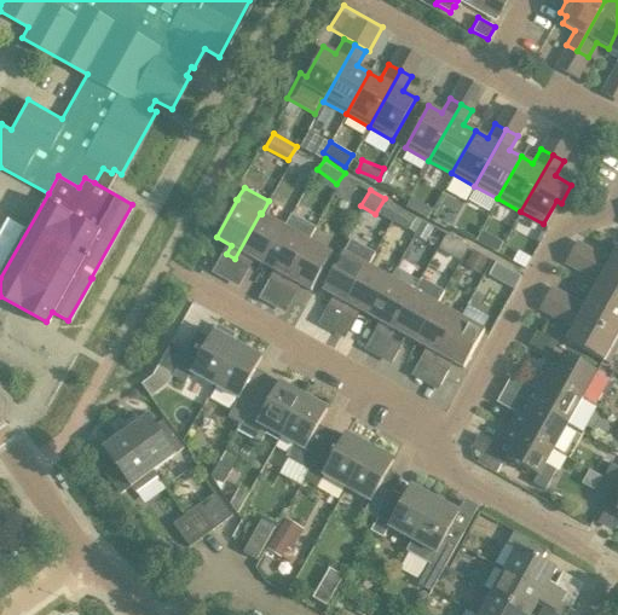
[(411,195),(409,204),(432,213),(434,203),(411,195)]
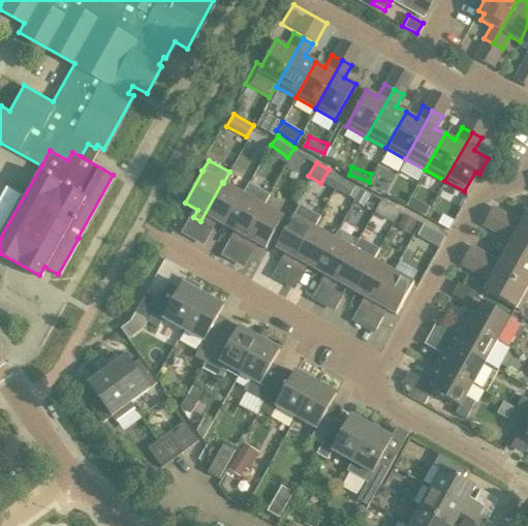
[(340,176),(333,188),(347,195),(353,197),(353,195),(359,187),(353,184),(354,183),(340,176)]
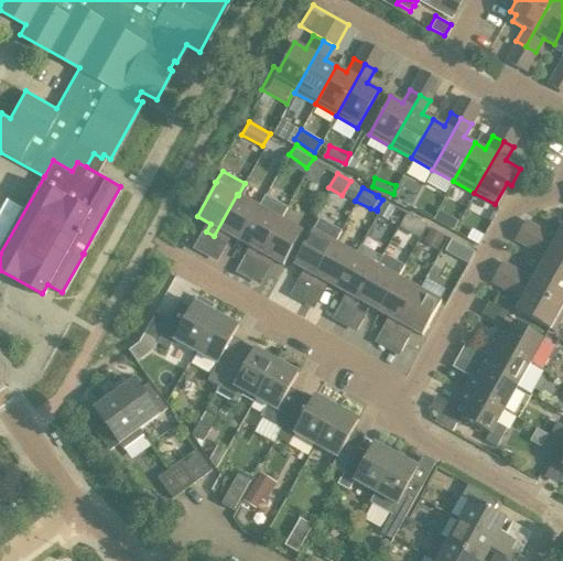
[(237,194),(214,236),(222,240),(227,233),(240,239),(266,194),(264,194),(258,206),(238,195),(237,194)]
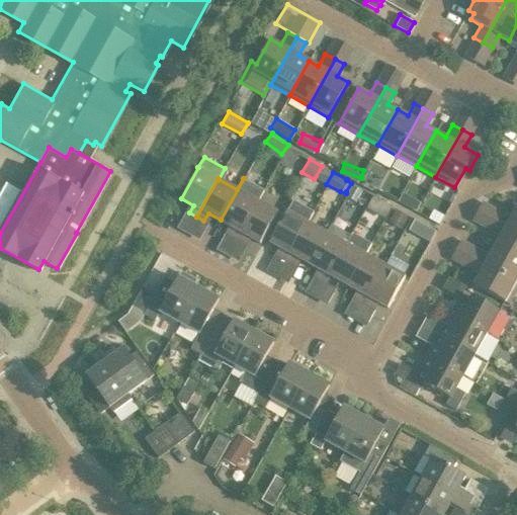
[(224,232),(216,248),(227,254),(236,239),(263,189),(244,178),(221,220),(233,227),(229,235),(224,232)]
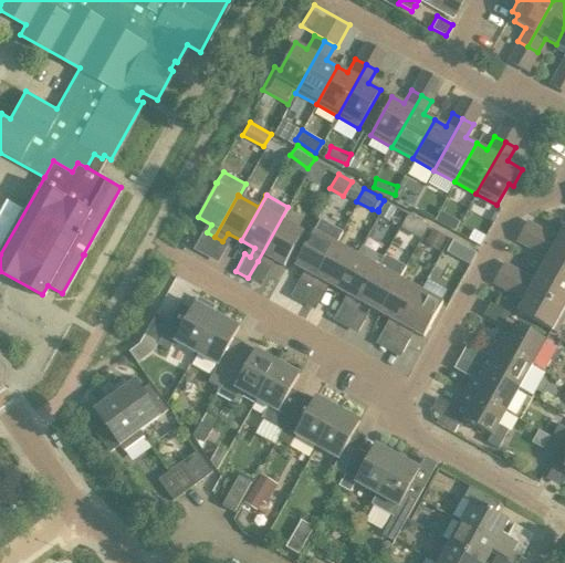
[(395,207),(385,201),(378,215),(388,220),(395,207)]
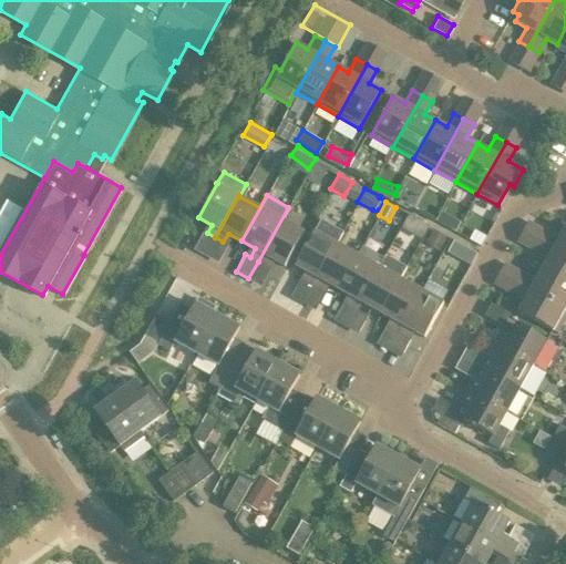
[(288,207),(258,262),(266,266),(270,257),(285,265),(304,232),(283,219),(289,207),(288,207)]
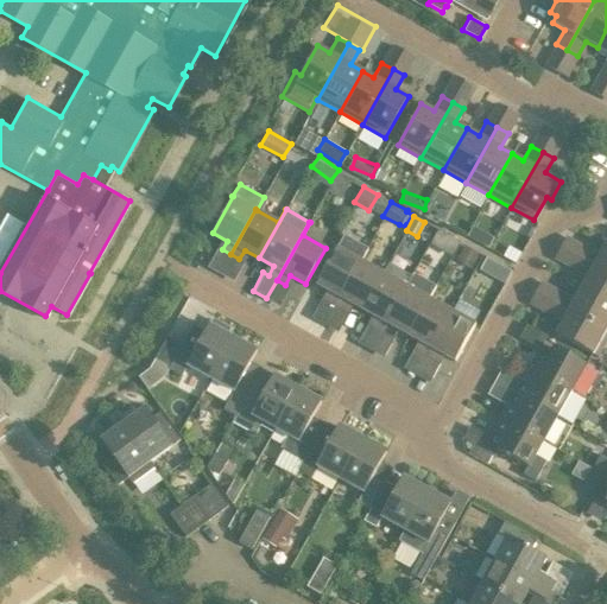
[(475,222),(470,234),(493,243),(499,233),(475,222)]
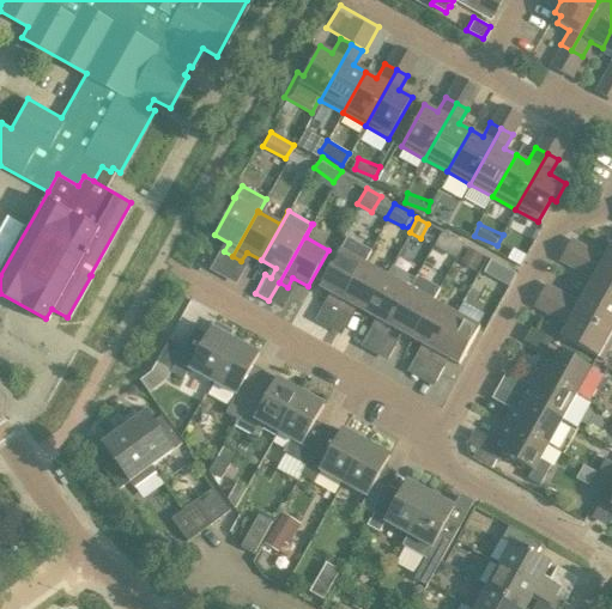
[(317,316),(328,322),(369,249),(346,236),(319,285),(331,292),(317,316)]
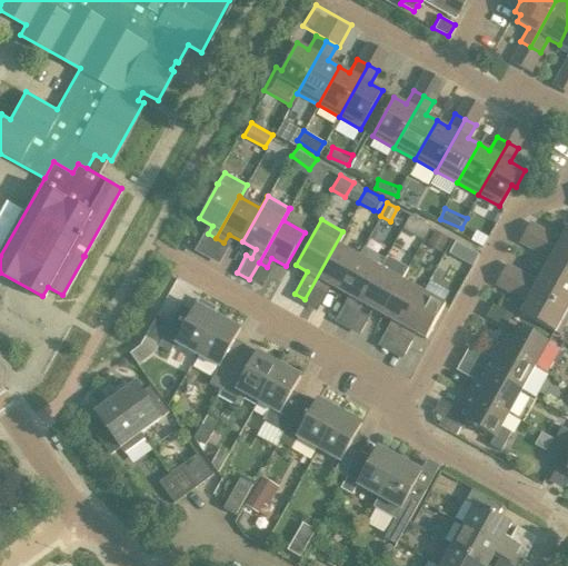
[(546,230),(540,240),(567,255),(567,227),(566,226),(559,238),(546,230)]
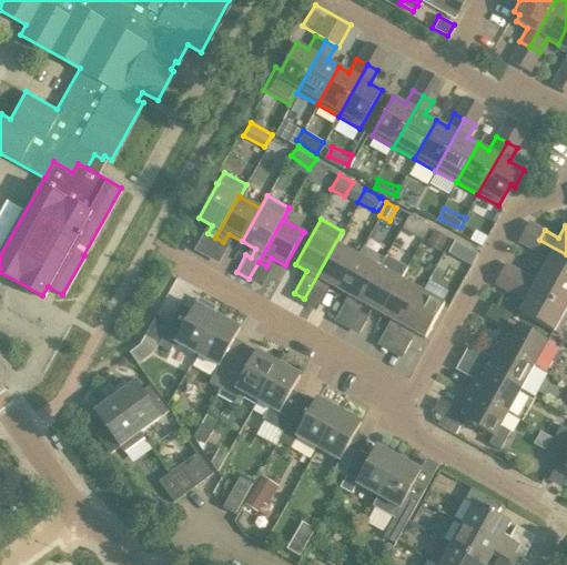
[(426,242),(439,250),(447,236),(433,229),(426,242)]
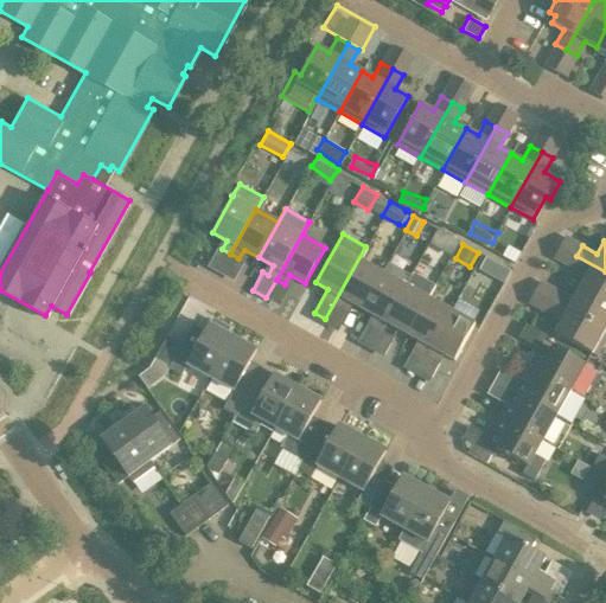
[(348,301),(362,308),(382,273),(359,260),(367,247),(365,247),(325,319),(326,320),(335,305),(343,309),(348,301)]
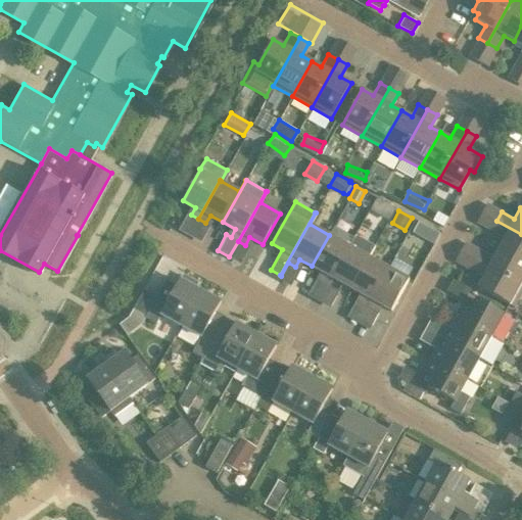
[(419,218),(414,230),(436,240),(442,229),(419,218)]
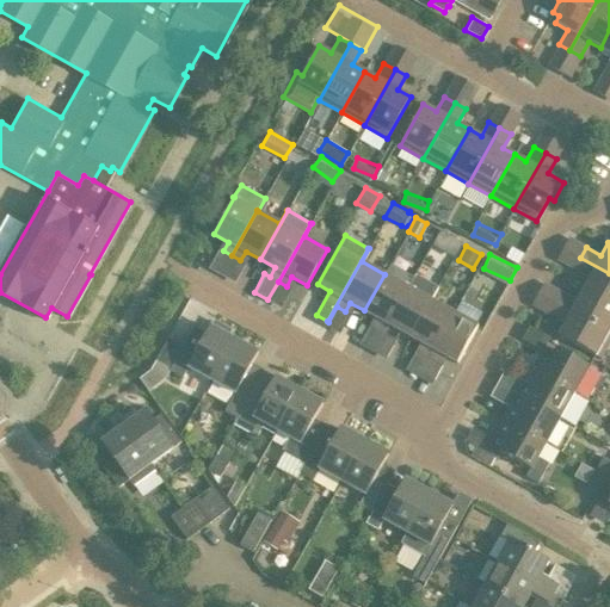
[(589,277),(583,289),(609,303),(609,273),(580,258),(574,268),(589,277)]
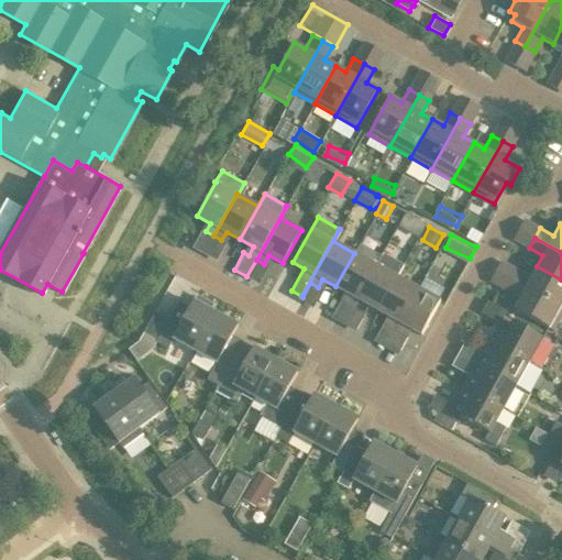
[(344,302),(351,306),(375,264),(354,253),(335,286),(349,294),(344,302)]
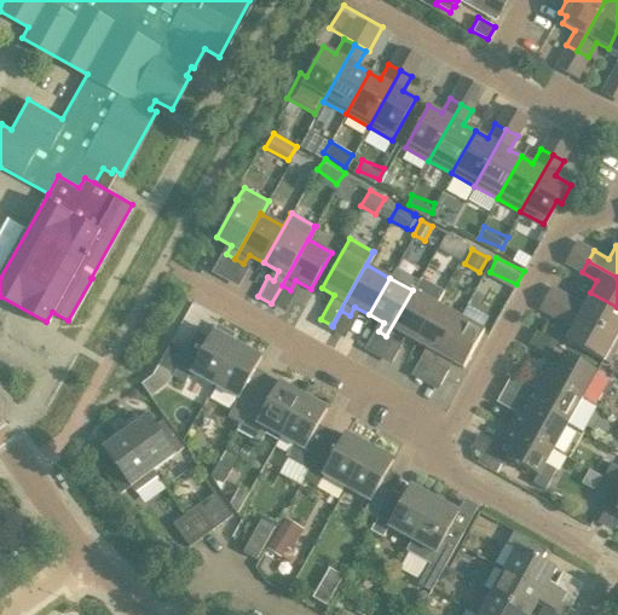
[(386,336),(376,354),(390,363),(400,343),(396,341),(400,332),(415,340),(435,303),(413,290),(386,336)]
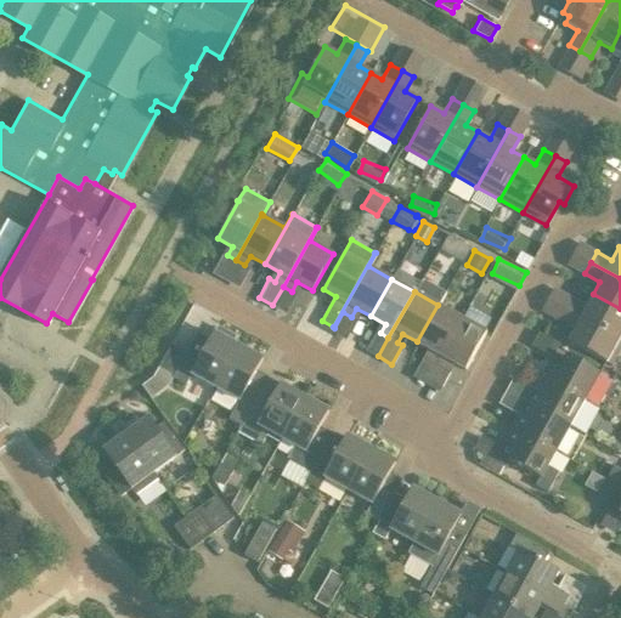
[(571,298),(565,309),(620,339),(620,309),(593,294),(586,306),(571,298)]
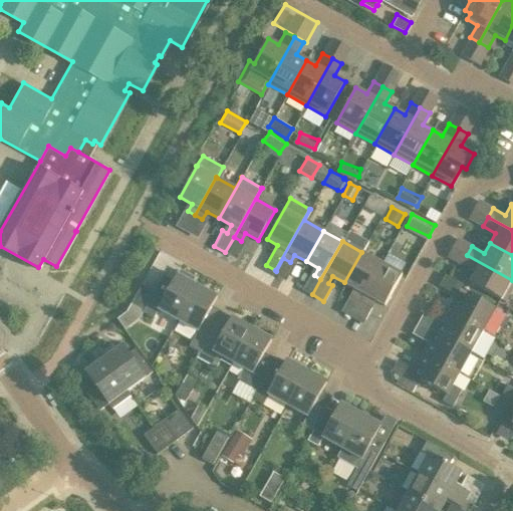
[(394,250),(387,260),(401,270),(408,260),(394,250)]
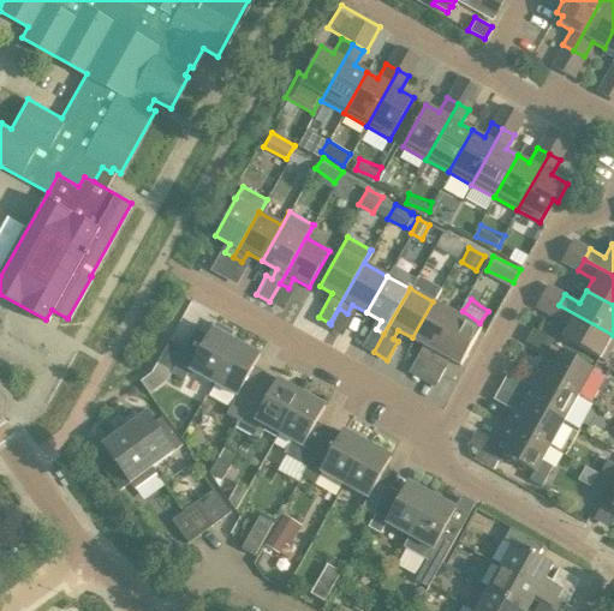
[(433,301),(412,337),(427,347),(423,355),(430,360),(455,315),(433,301)]
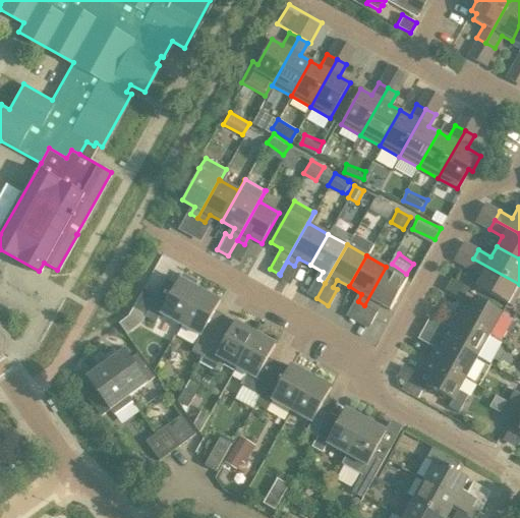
[(519,288),(519,284),(473,259),(468,269),(480,275),(474,285),(511,305),(519,288)]
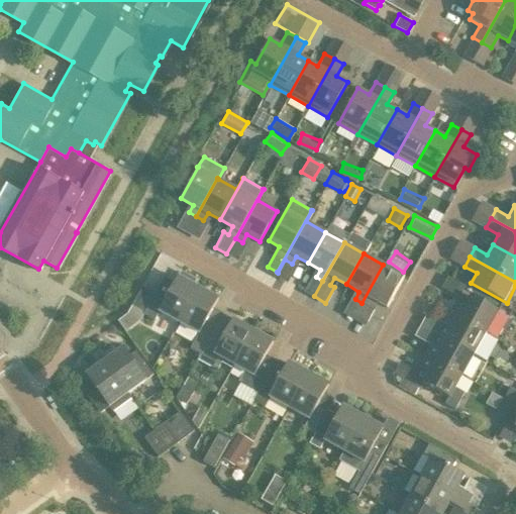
[(383,265),(362,303),(363,303),(356,315),(368,321),(374,309),(370,307),(374,300),(386,307),(403,276),(383,265)]
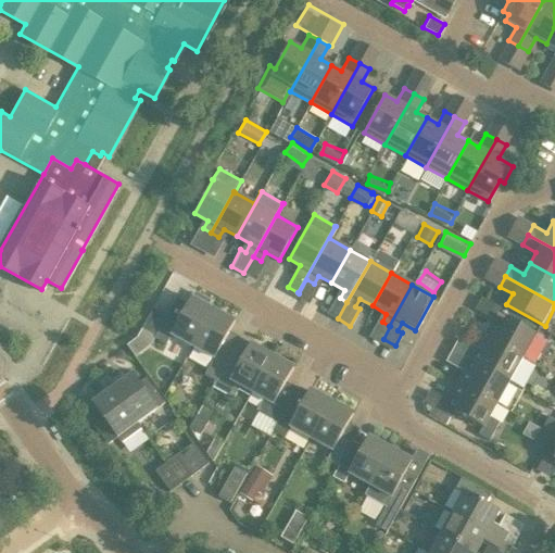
[(166,314),(153,337),(165,343),(171,335),(191,346),(212,309),(206,305),(210,300),(194,292),(191,298),(178,321),(166,314)]
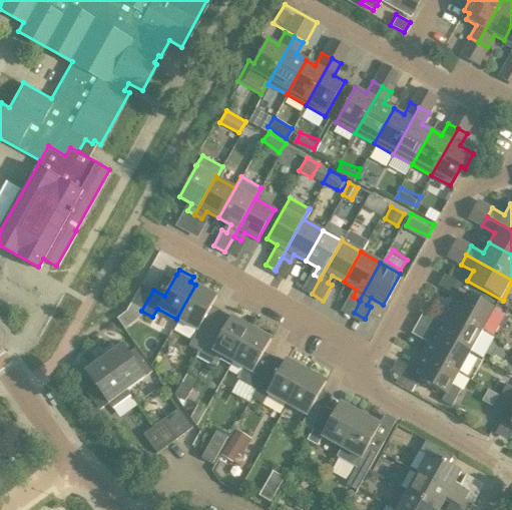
[(187,345),(197,351),(214,322),(203,316),(214,296),(195,285),(176,319),(195,330),(187,345)]
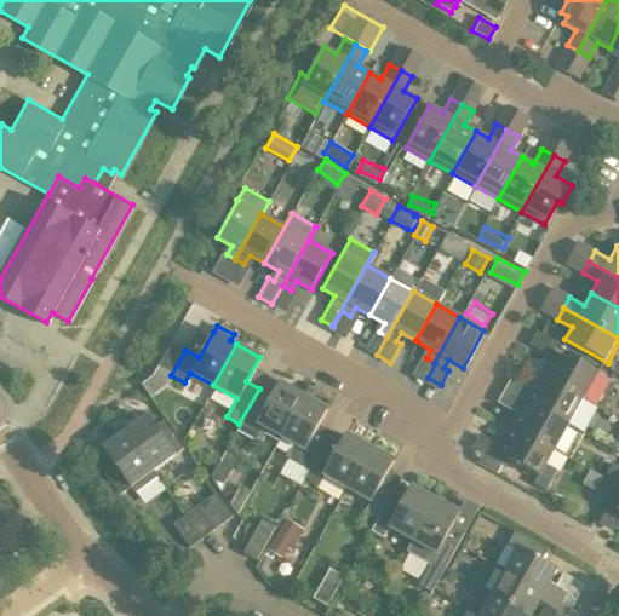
[(546,360),(539,373),(580,397),(595,370),(562,352),(556,364),(546,360)]
